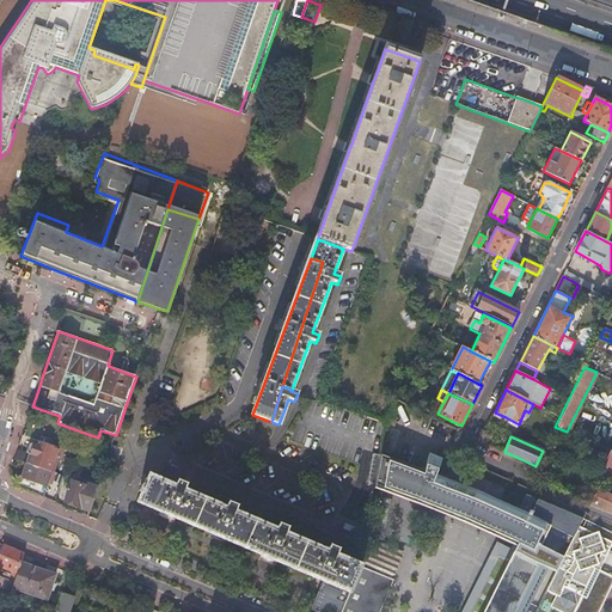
[(31,456),(28,464),(53,472),(59,457),(61,458),(63,451),(38,441),(37,444),(37,445),(31,444),(29,445),(26,452),(29,454),(31,456)]
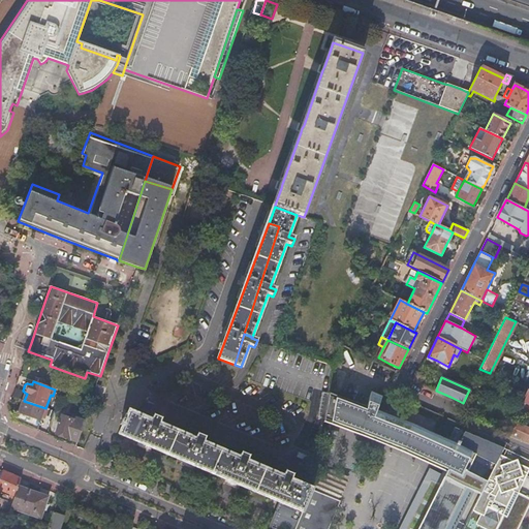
[(324,418),(329,393),(322,392),(317,417),(324,418)]
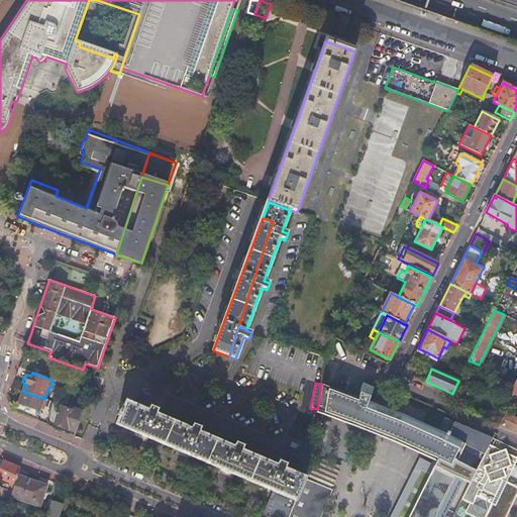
[(373,388),(362,383),(357,398),(350,425),(351,425),(373,434),(385,439),(402,445),(426,457),(433,460),(436,461),(452,470),(456,461),(461,450),(464,452),(468,448),(484,455),(489,445),(493,439),(452,422),(448,431),(446,430),(444,434),(434,429),(434,430),(371,404),(371,403),(367,401),(373,388)]
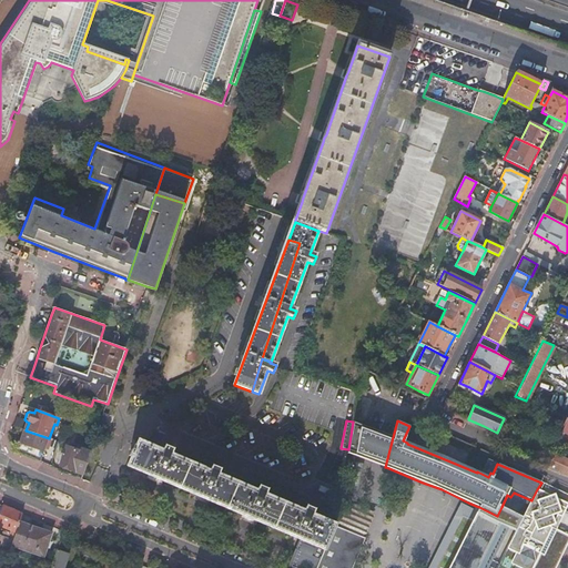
[(393,437),(353,422),(348,449),(348,453),(385,467),(393,437)]
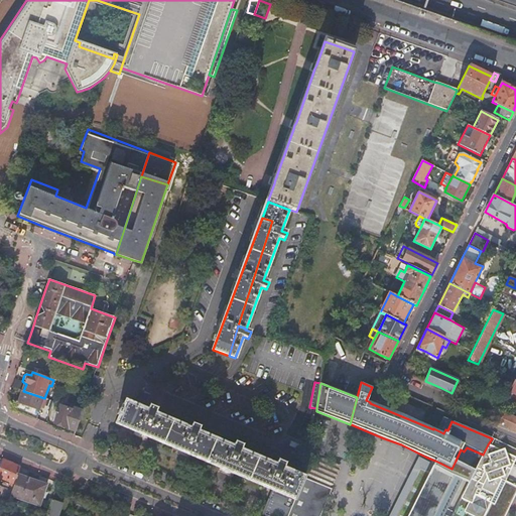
[(13,409),(36,419),(40,409),(39,409),(40,408),(43,409),(47,399),(44,398),(23,391),(22,391),(19,400),(18,402),(16,401),(15,402),(13,409)]
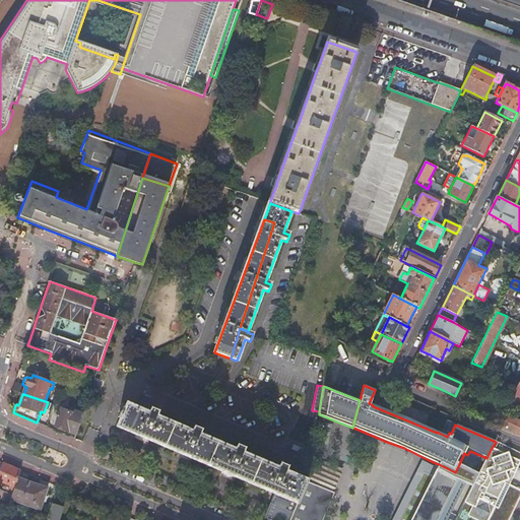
[(181,453),(199,461),(226,472),(264,489),(275,494),(264,519),(267,519),(290,519),(307,481),(284,472),(287,467),(280,464),(278,469),(242,454),(245,449),(238,446),(235,451),(206,439),(199,436),(201,430),(194,428),(192,433),(155,417),(157,411),(151,409),(149,414),(141,411),(142,408),(132,403),(130,406),(127,405),(124,413),(121,411),(119,418),(121,418),(118,427),(122,429),(181,453)]
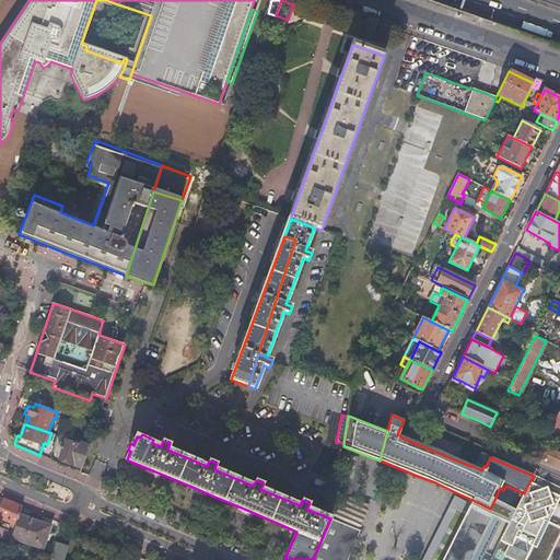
[(82,467),(90,446),(80,443),(79,445),(66,441),(59,459),(71,464),(82,467)]
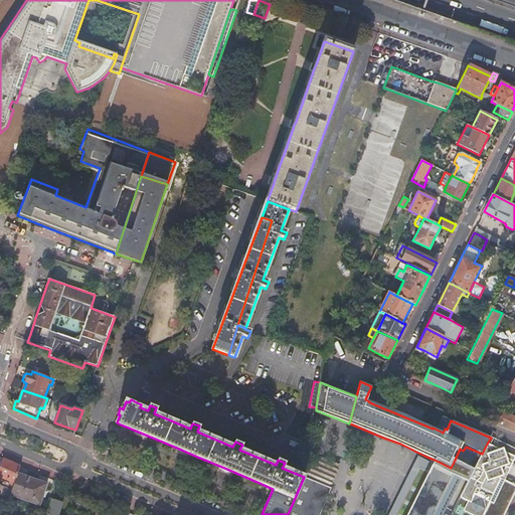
[(514,417),(489,406),(484,419),(487,420),(514,433),(514,417)]
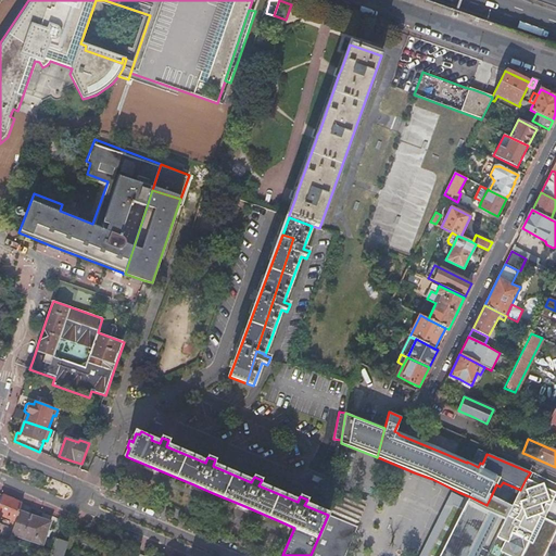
[(526,479),(520,490),(513,507),(505,520),(501,531),(546,553),(555,530),(555,523),(544,519),(555,494),(555,493),(544,488),(543,484),(540,485),(526,479)]
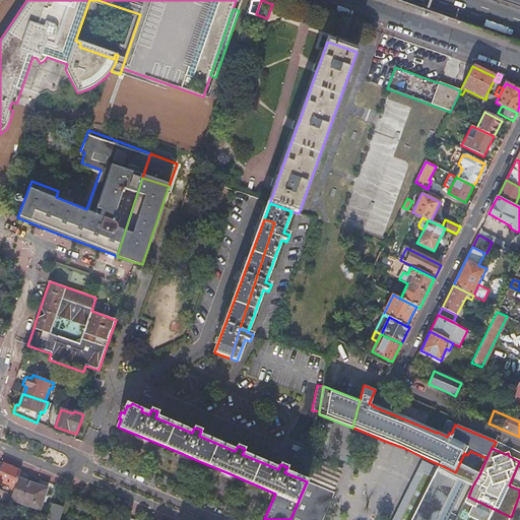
[(439,464),(436,463),(434,467),(423,461),(392,519),(398,519),(424,471),(434,476),(439,464)]
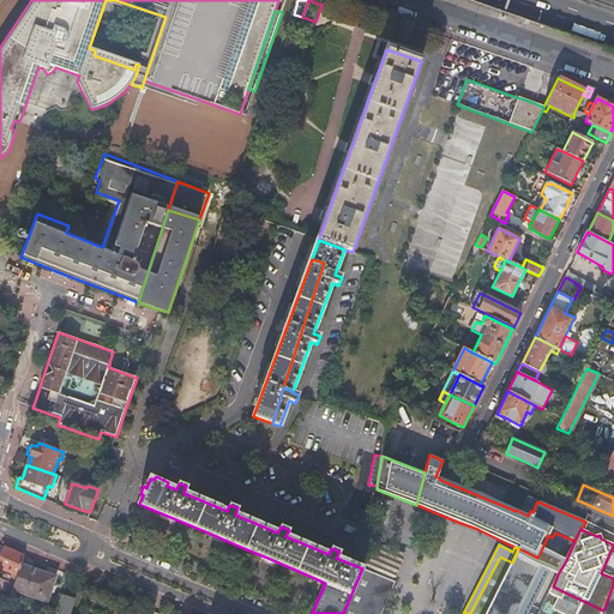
[(396,583),(407,559),(374,546),(363,570),(396,583)]
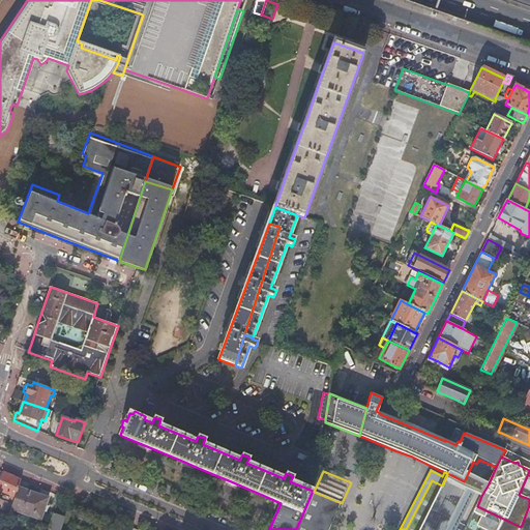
[(19,488),(21,479),(4,473),(0,480),(0,491),(6,494),(10,496),(15,498),(19,488)]
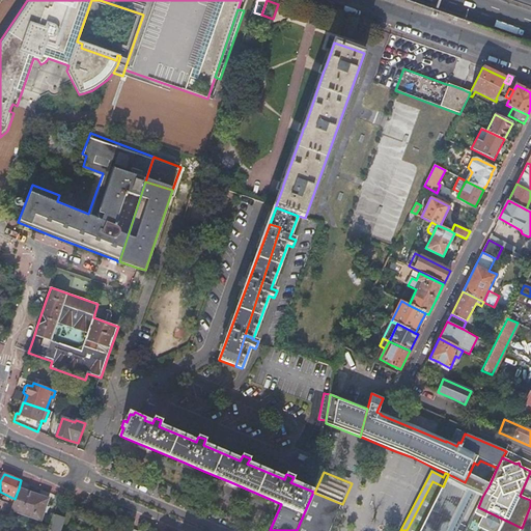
[(456,530),(476,494),(482,497),(490,484),(469,474),(465,482),(448,474),(443,486),(432,481),(407,530),(456,530)]
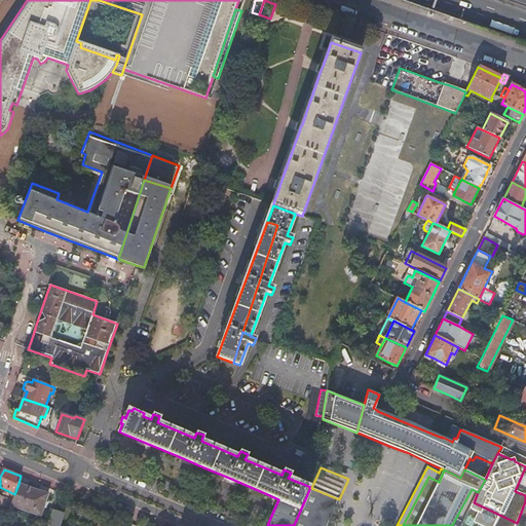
[(12,500),(10,506),(41,516),(45,504),(48,493),(19,484),(14,494),(13,497),(12,500)]
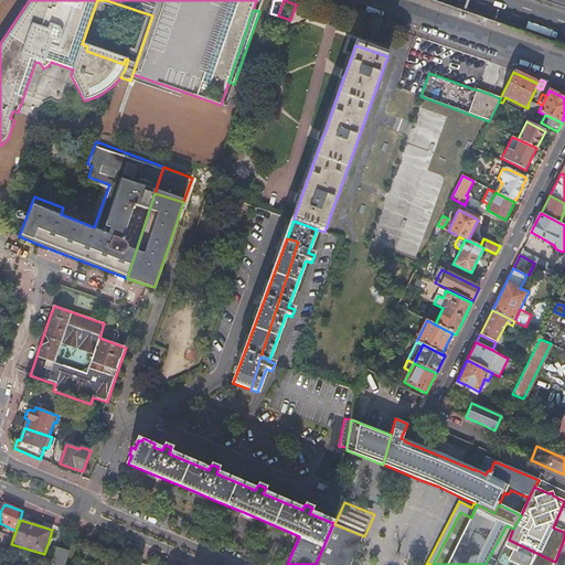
[(334,524),(333,523),(316,564),(352,564),(364,536),(334,524)]
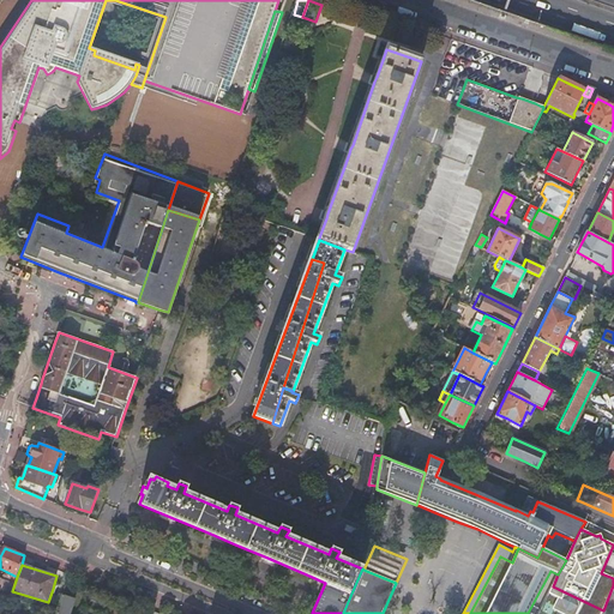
[(0,590),(11,594),(12,591),(14,584),(0,579),(0,590)]
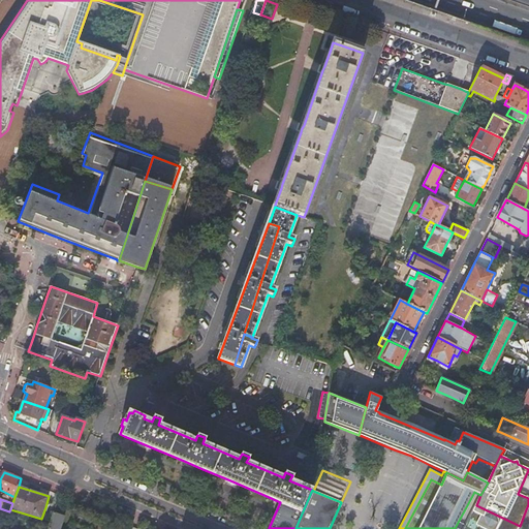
[(518,528),(520,526),(476,505),(472,511),(483,517),(478,525),(488,528),(518,528)]
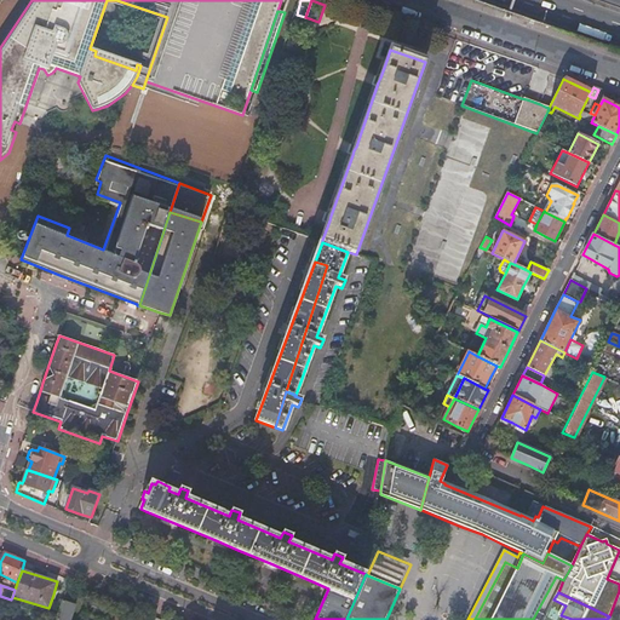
[(56,619),(70,619),(76,604),(63,600),(56,619)]
